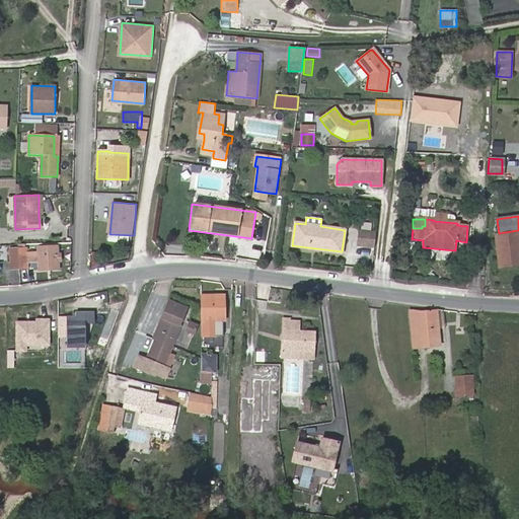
[(358,231),(357,244),(373,247),(375,233),(358,231)]
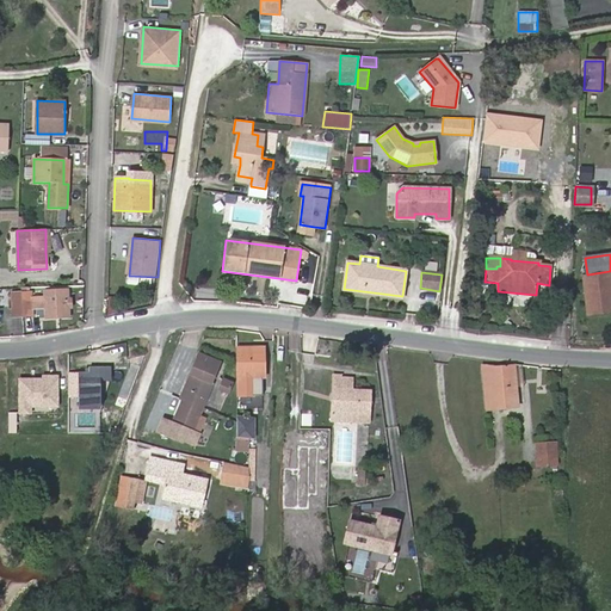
[(44,291),(44,297),(35,297),(36,308),(45,307),(45,318),(69,316),(68,307),(72,307),(72,298),(68,298),(68,290),(44,291)]
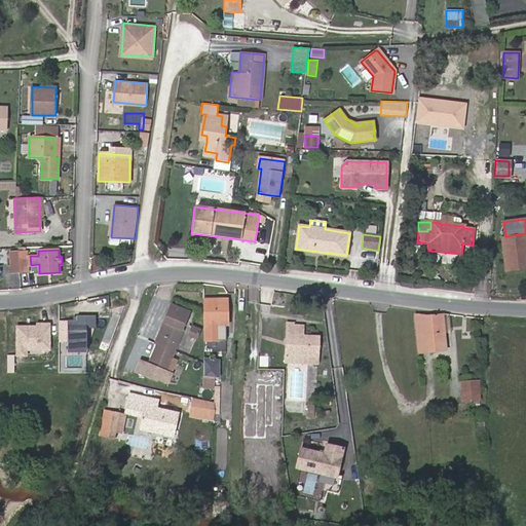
[(29,272),(27,251),(17,252),(20,273),(29,272)]
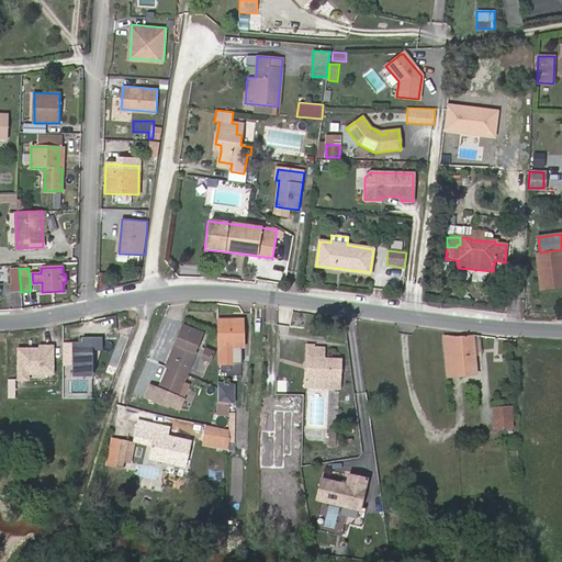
[(9,269),(11,293),(21,292),(19,269),(9,269)]
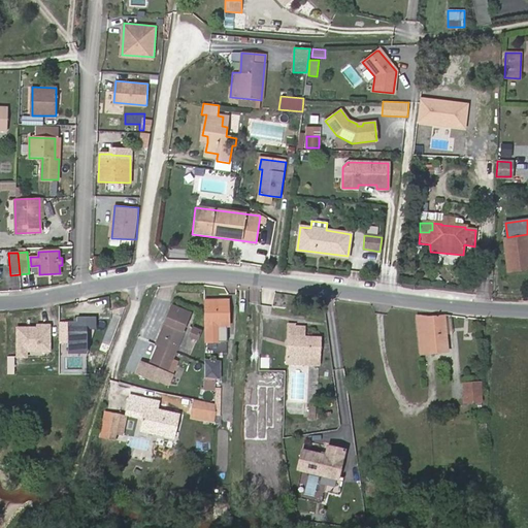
[(217,318),(227,318),(229,318),(229,303),(203,302),(203,328),(217,328),(217,325),(217,318)]
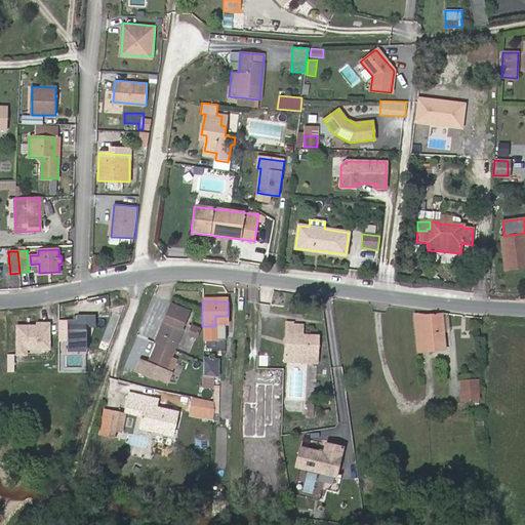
[(171,303),(162,324),(166,325),(158,344),(149,366),(171,375),(176,361),(171,359),(184,330),(180,329),(189,310),(171,303)]
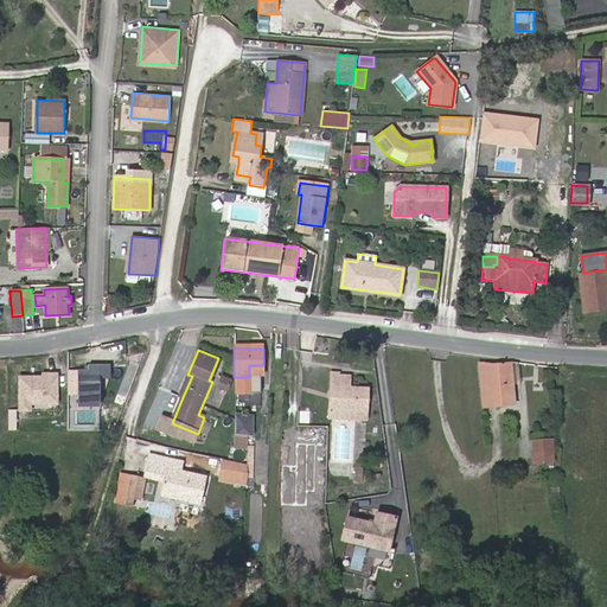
[(515,406),(513,384),(511,362),(479,362),(484,408),(515,406)]
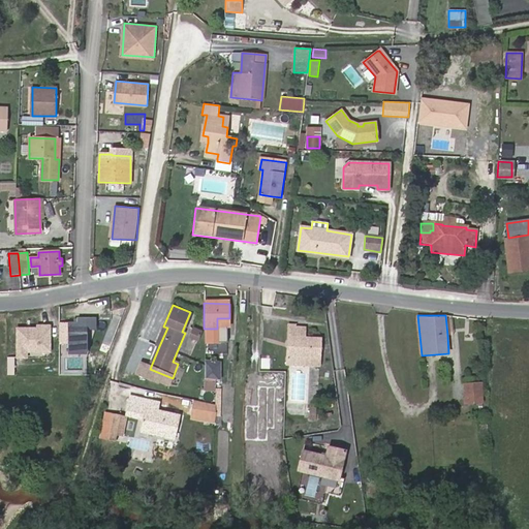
[(453,316),(445,315),(447,335),(455,335),(453,316)]
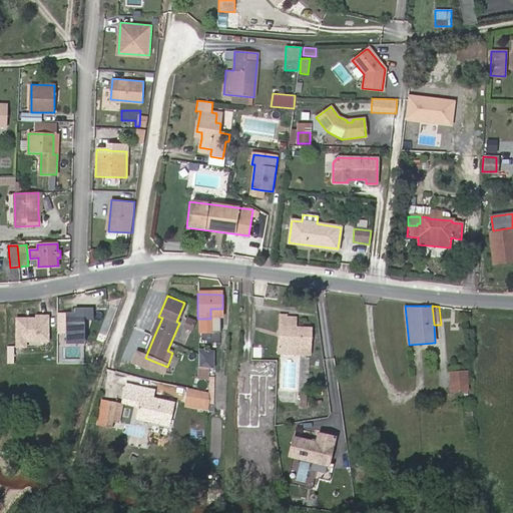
[(74,314),(57,314),(57,332),(66,332),(66,338),(84,338),(84,318),(92,318),(92,309),(74,309),(74,314)]
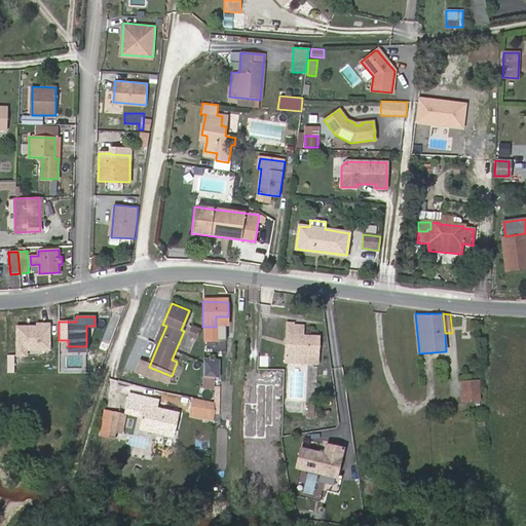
[(37,326),(17,326),(17,355),(28,355),(28,350),(52,349),(52,322),(37,322),(37,326)]
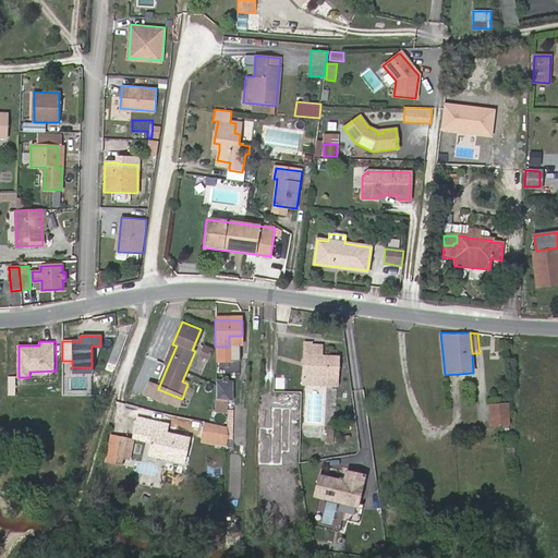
[(304,376),(339,378),(340,355),(323,354),(324,344),(313,343),(313,341),(305,341),(304,376)]
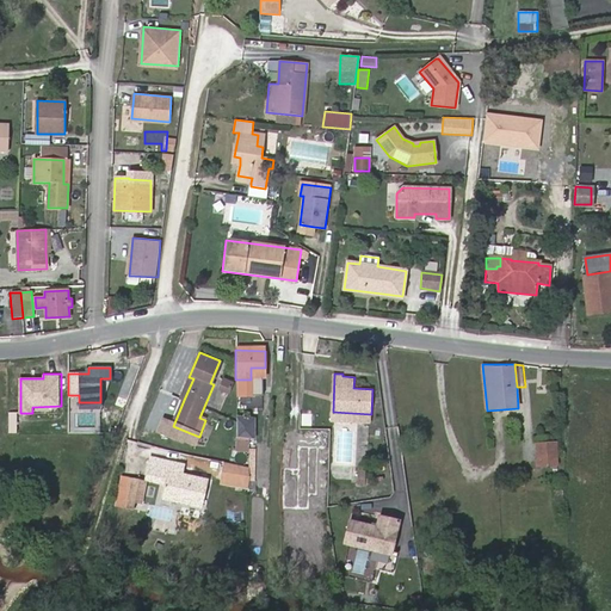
[(184,400),(193,378),(189,377),(180,399),(184,400)]
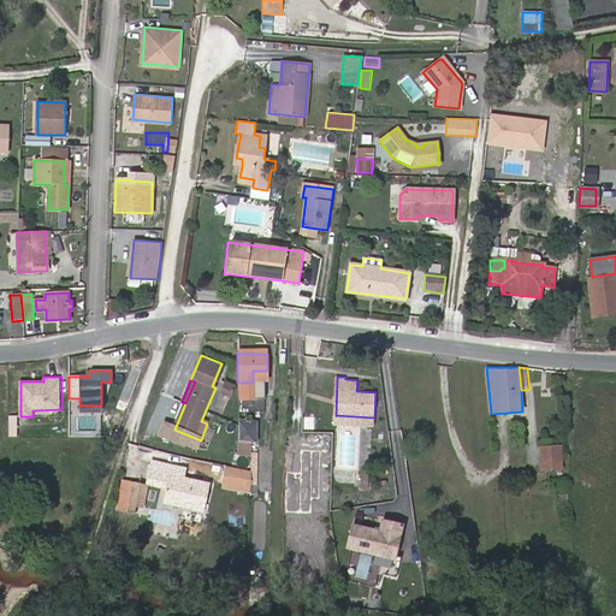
[(235,386),(226,383),(221,394),(231,397),(235,386)]
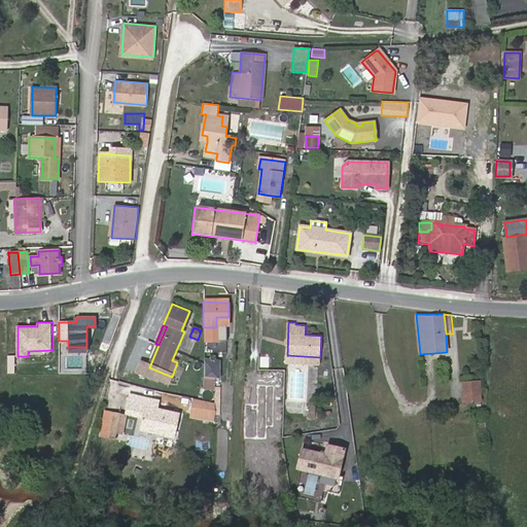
[(190,348),(196,341),(187,336),(182,343),(190,348)]
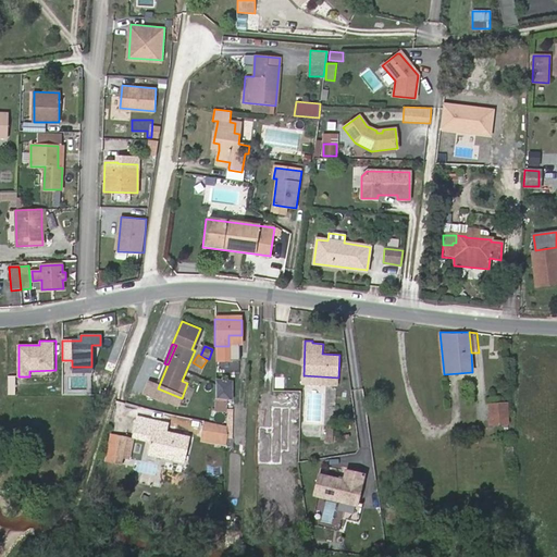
[(515,380),(512,357),(505,358),(508,381),(515,380)]
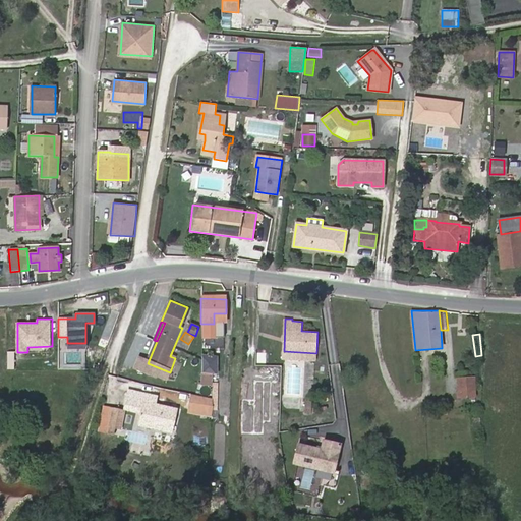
[(316,360),(316,353),(284,351),(283,358),(316,360)]
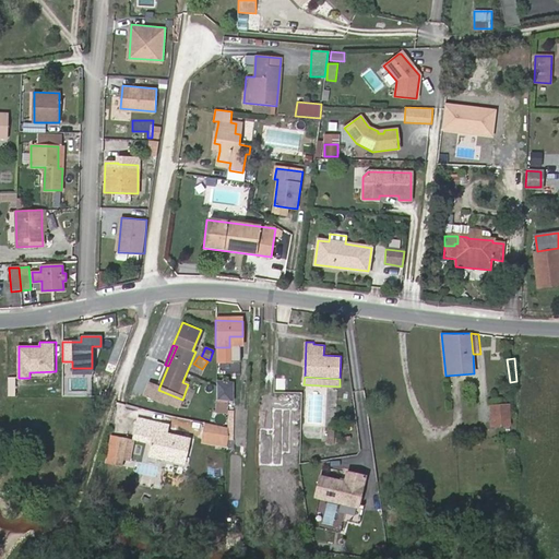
[(214,400),(227,400),(227,385),(214,385),(214,400)]
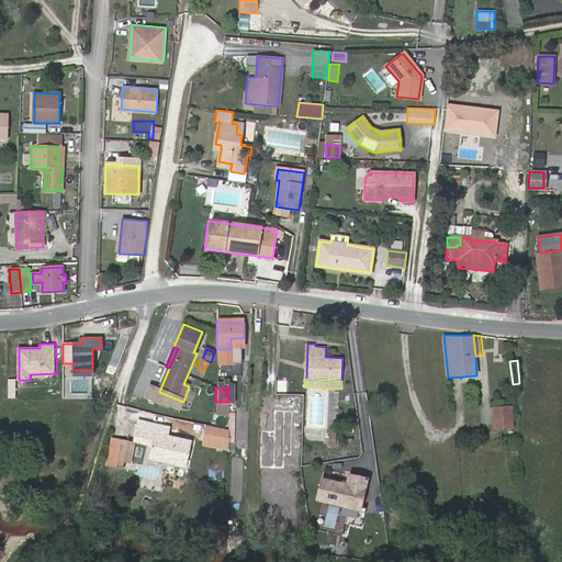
[(228,413),(228,402),(215,402),(215,413),(228,413)]
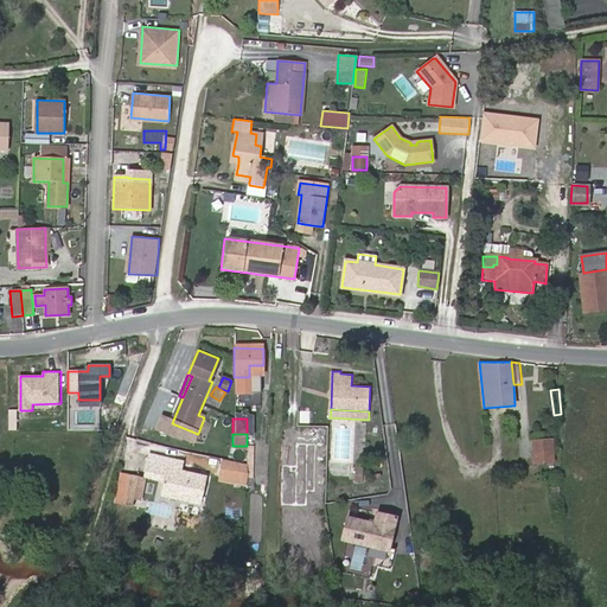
[(556,465),(554,440),(535,441),(537,462),(551,461),(551,465),(556,465)]
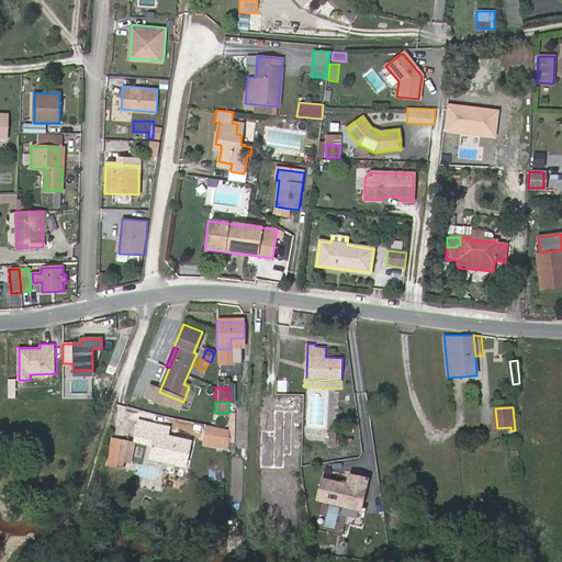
[(150,453),(169,458),(168,463),(188,467),(192,441),(169,437),(170,427),(138,420),(137,430),(154,434),(152,445),(150,453)]
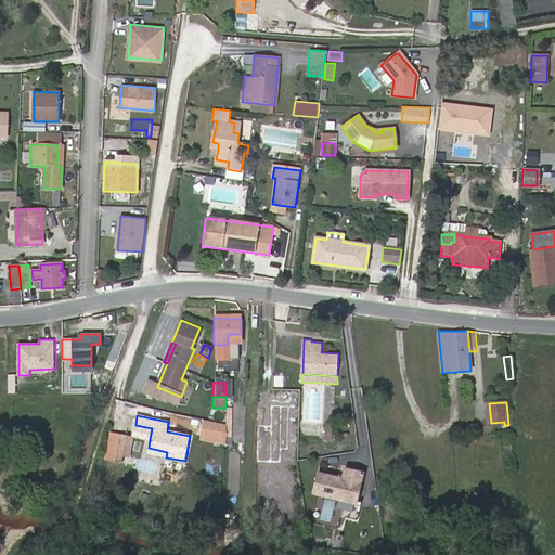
[(150,439),(152,428),(136,425),(133,436),(150,439)]
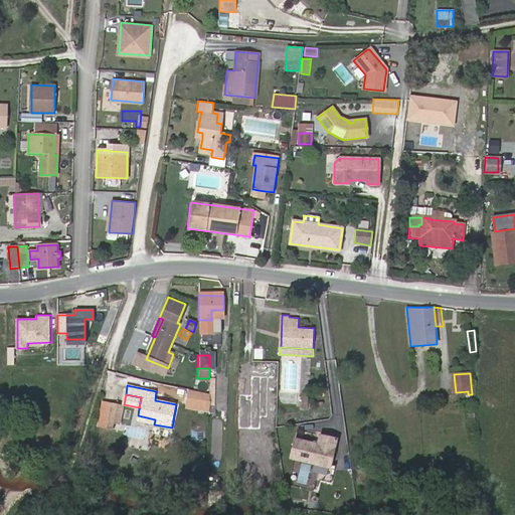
[(300,409),(308,409),(308,395),(299,395),(300,409)]
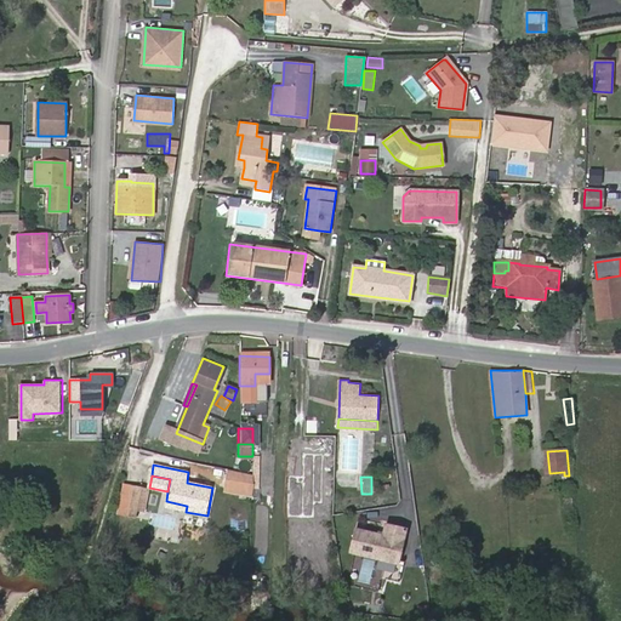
[(308,484),(290,484),(290,520),(301,520),(301,508),(308,508),(308,484)]
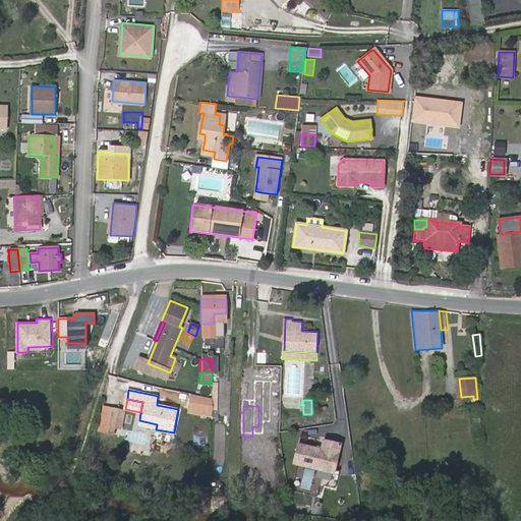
[(125,411),(114,409),(110,433),(115,433),(116,428),(121,428),(125,411)]
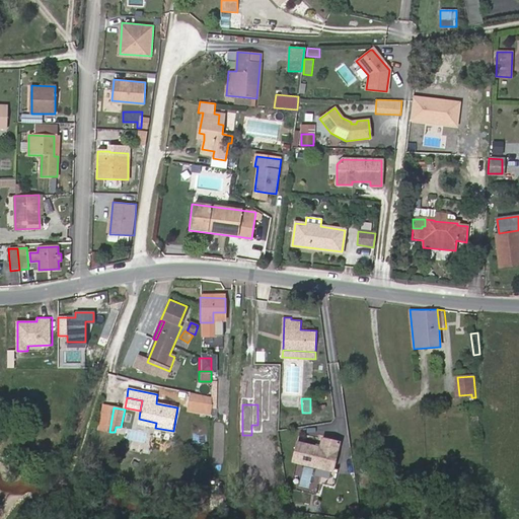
[(155,428),(156,423),(139,419),(138,424),(155,428)]
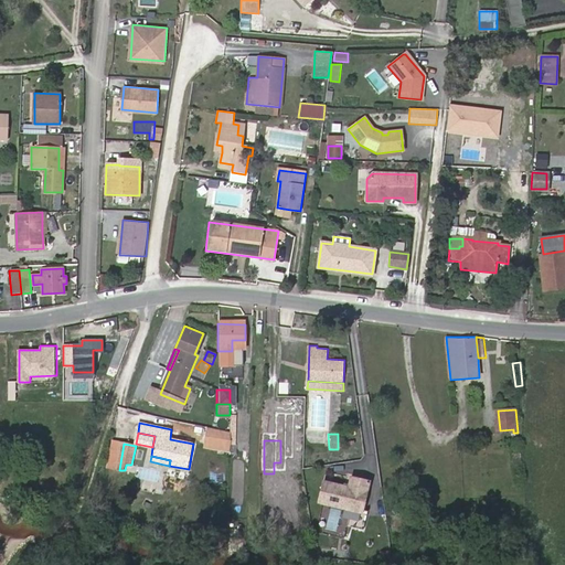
[(349,490),(324,484),(319,504),(362,515),(370,484),(352,480),(349,490)]
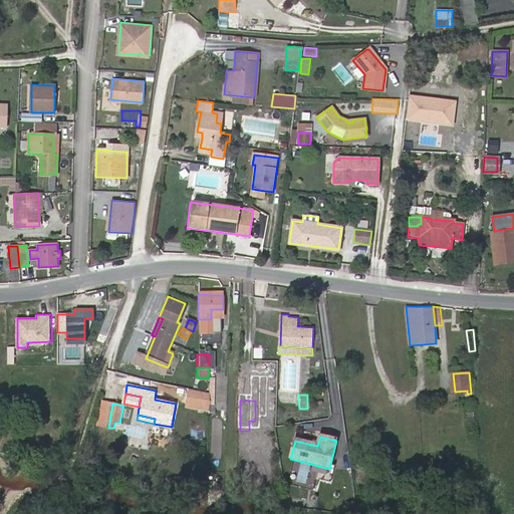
[(369,481),(366,461),(355,462),(359,482),(369,481)]
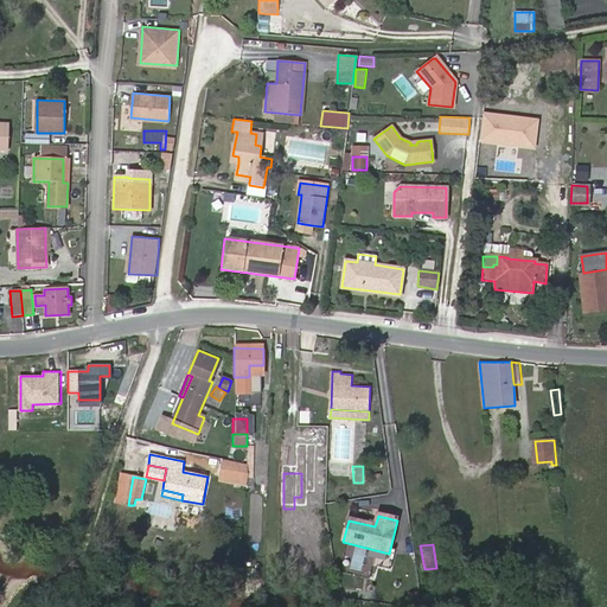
[(421,592),(409,592),(409,605),(421,605),(421,592)]
